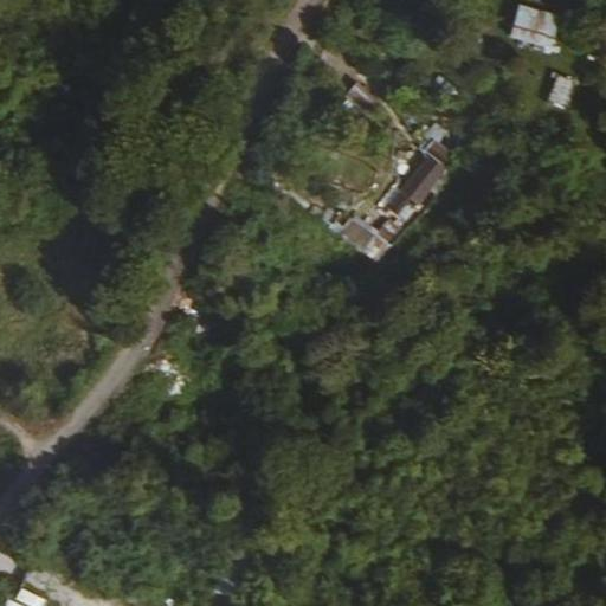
[(507,38),(549,50),(559,17),(516,4),(507,38)]
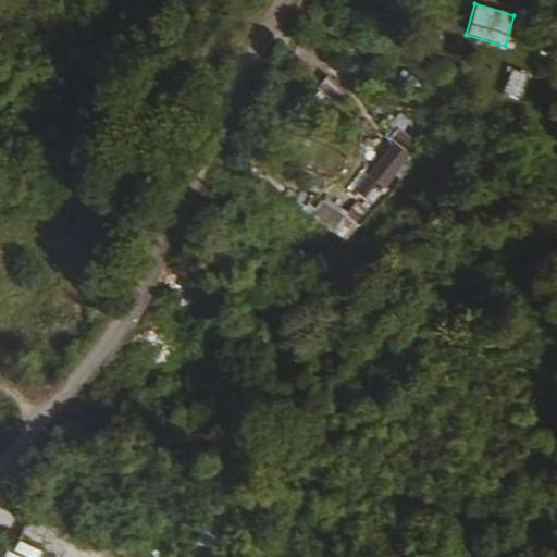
[(518,95),(524,74),(514,70),(506,90),(518,95)]
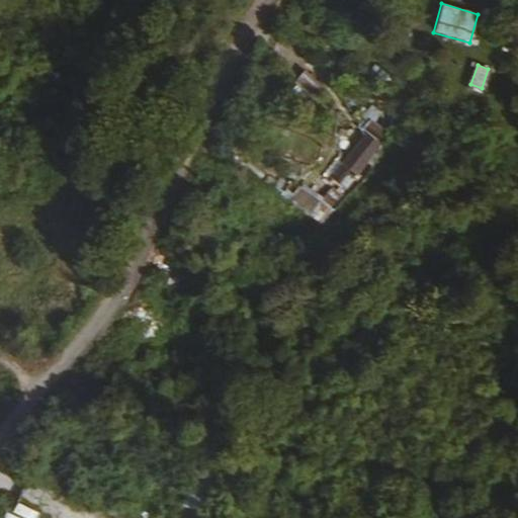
[(366,134),(344,162),(356,171),(378,143),(366,134)]
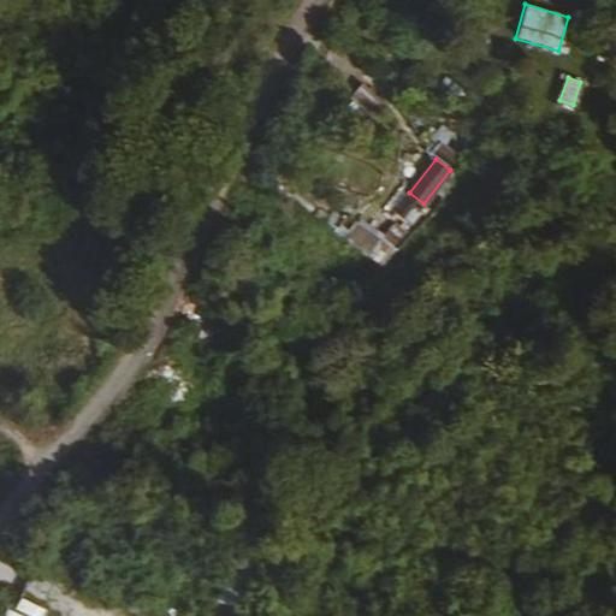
[(410,202),(398,218),(407,224),(419,209),(410,202)]
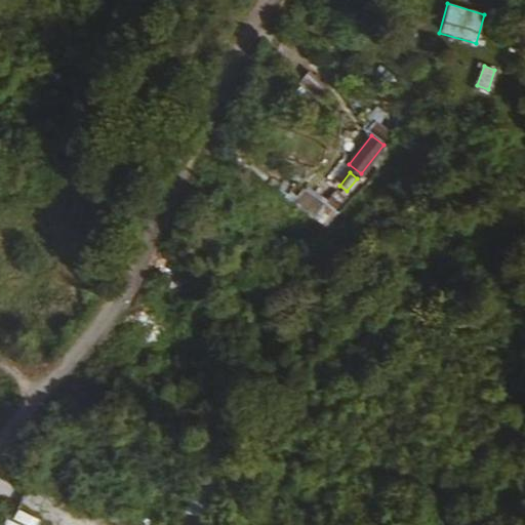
[(305,185),(291,204),(325,227),(348,195),(335,187),(326,200),(305,185)]
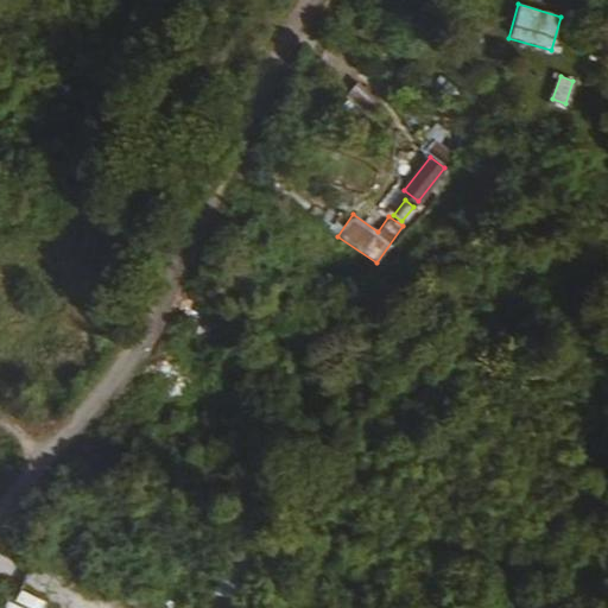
[(361,274),(341,298),(355,309),(375,284),(361,274)]
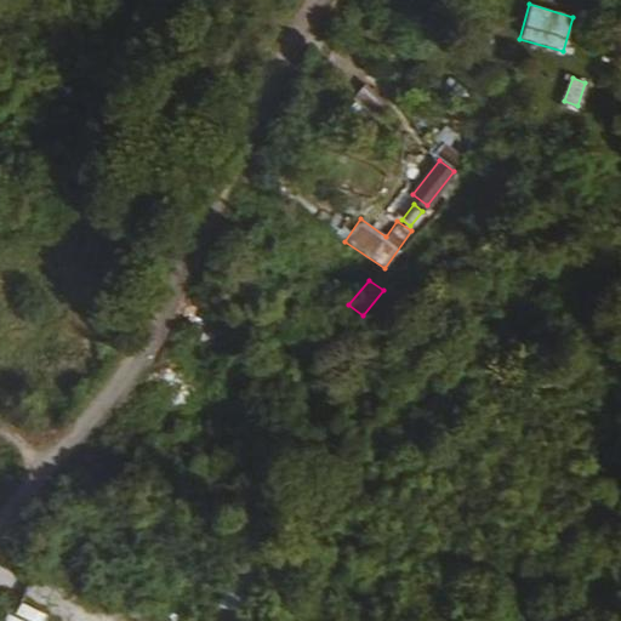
[(216,604),(249,611),(260,565),(227,558),(216,604)]
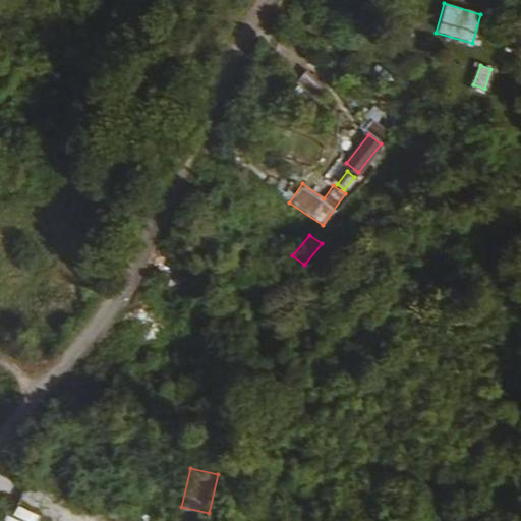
[(6,519),(11,520),(35,520),(37,517),(11,506),(6,519)]
